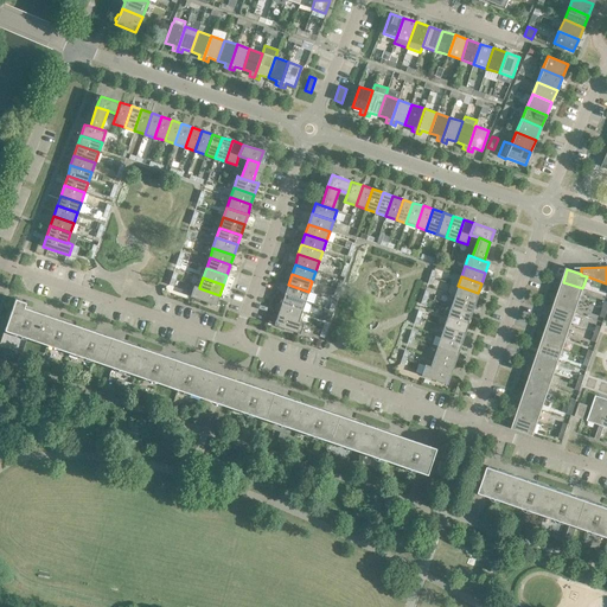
[(582,288),(563,282),(558,294),(579,301),(582,288)]
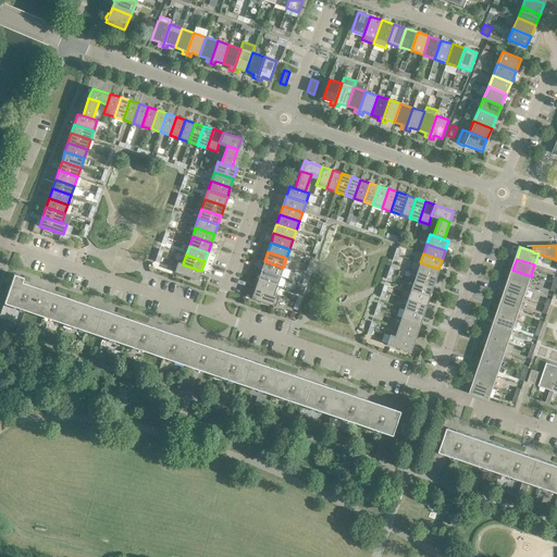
[(283,268),(264,261),(261,270),(280,276),(283,268)]
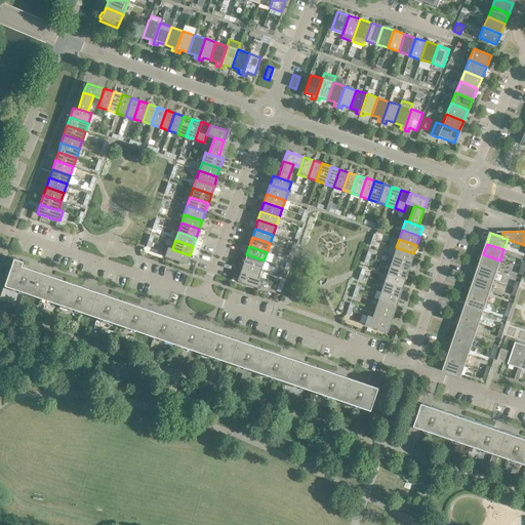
[(187,265),(189,259),(190,255),(172,249),(172,248),(168,247),(164,256),(187,265)]
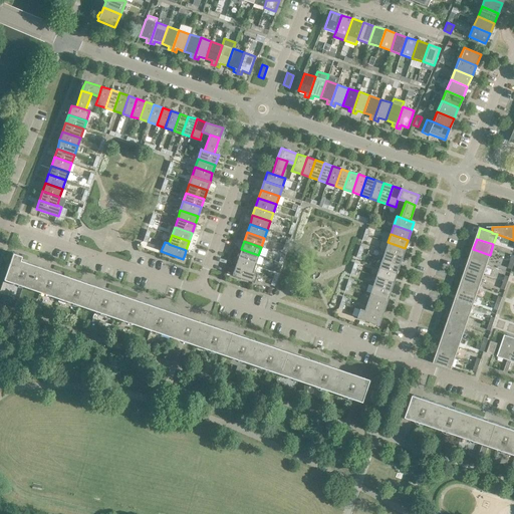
[(405,248),(388,242),(384,251),(403,257),(405,248)]
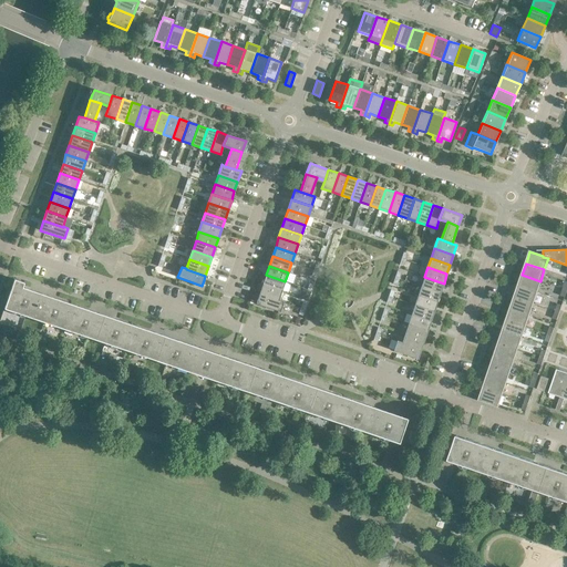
[(285,281),(266,275),(263,285),(281,291),(285,281)]
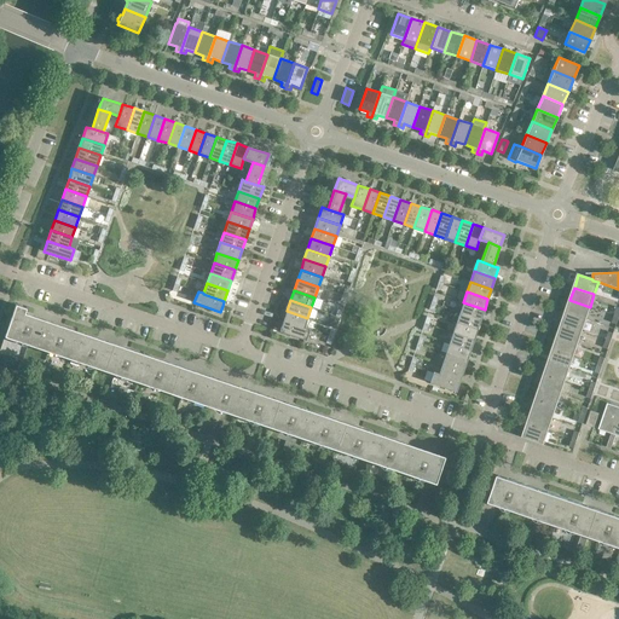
[(590,307),(570,300),(566,312),(585,319),(590,307)]
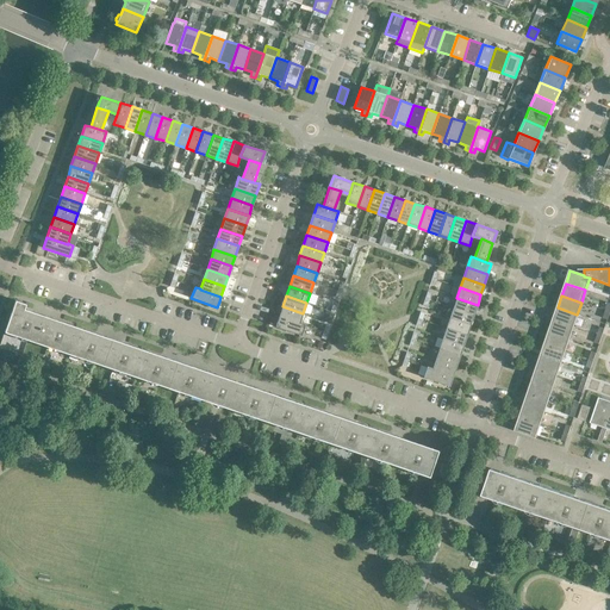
[(478,305),(456,298),(453,307),(474,315),(478,305)]
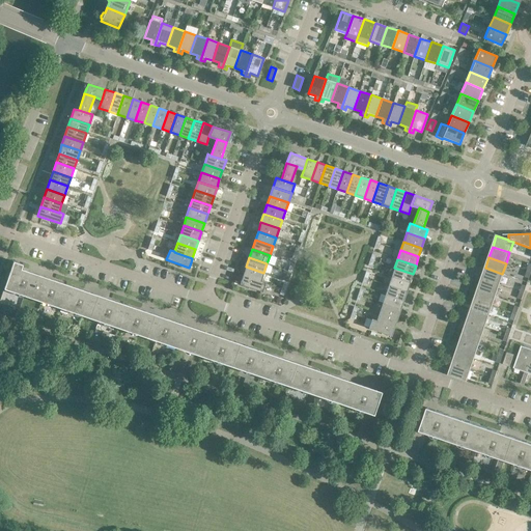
[(14,261),(3,289),(12,292),(14,290),(24,295),(24,296),(42,302),(42,300),(52,304),(52,305),(70,311),(70,310),(81,313),(80,315),(98,322),(99,319),(109,324),(109,325),(127,331),(127,329),(137,333),(137,334),(155,340),(156,339),(166,342),(165,344),(183,351),(184,348),(189,351),(194,353),(194,354),(212,360),(212,359),(222,362),(222,364),(240,369),(241,368),(251,371),(250,373),(268,380),(269,378),(279,382),(279,383),(297,389),(298,388),(308,391),(307,393),(325,398),(326,397),(336,400),(335,402),(373,415),(381,392),(320,371),(309,367),(303,365),(288,360),(282,358),(263,352),(196,329),(183,325),(146,312),(129,306),(54,280),(21,269),(23,264),(14,261)]
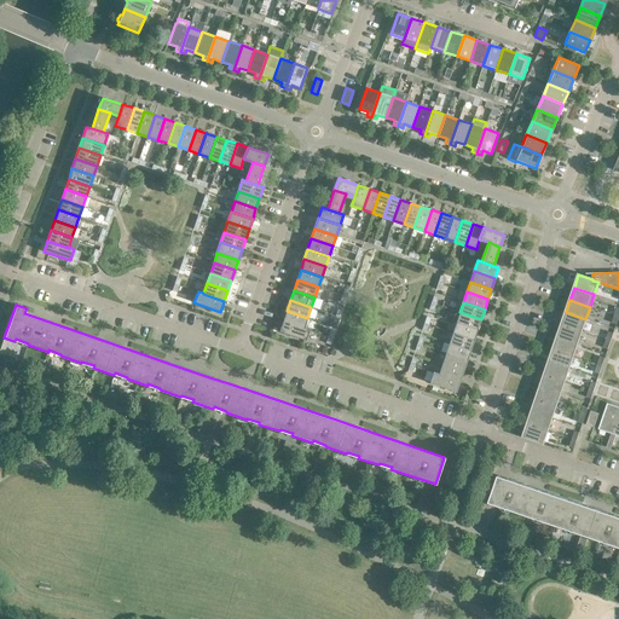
[(307,318),(287,311),(283,320),(304,328),(305,328),(307,318)]
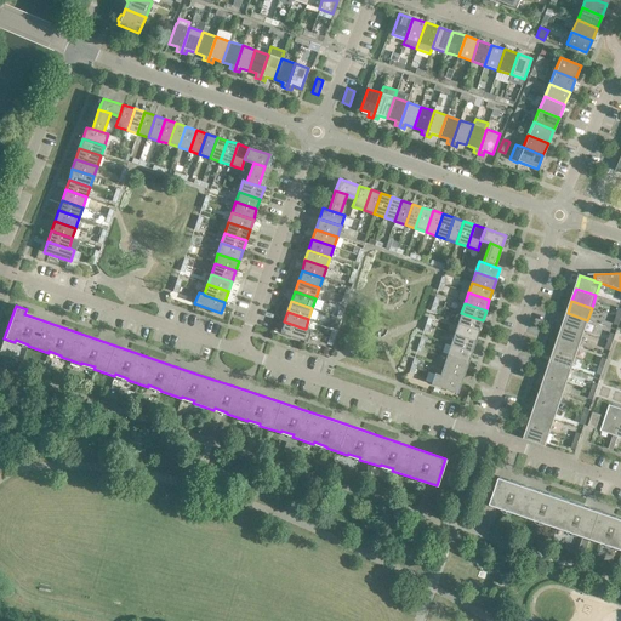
[(483,320),(461,313),(457,324),(479,331),(483,320)]
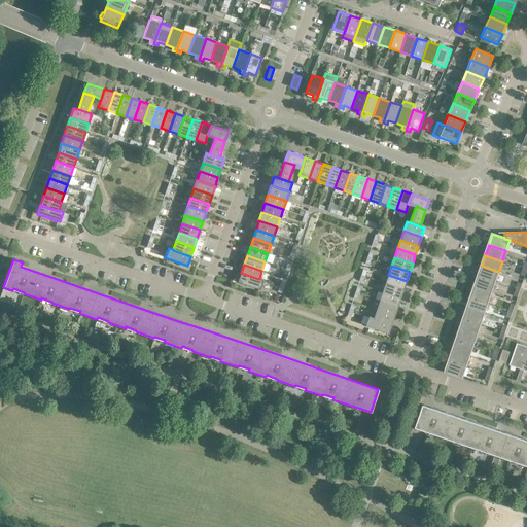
[(498,272),(482,266),(478,276),(495,282),(498,272)]
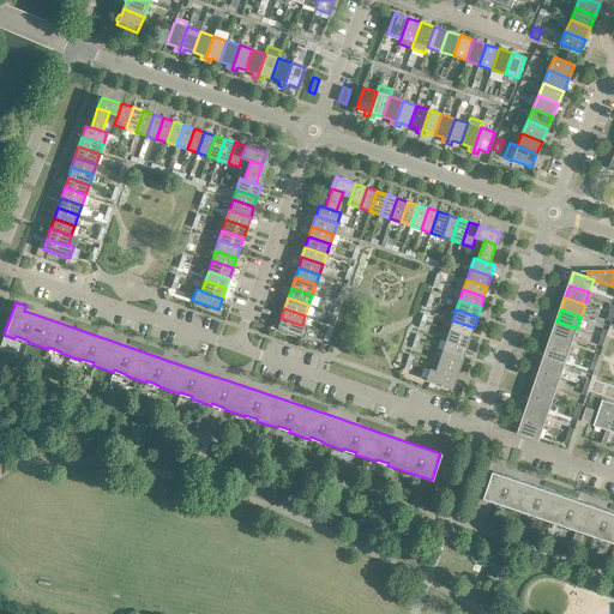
[(301,325),(281,318),(277,329),(304,338),(307,326),(302,325),(301,325)]
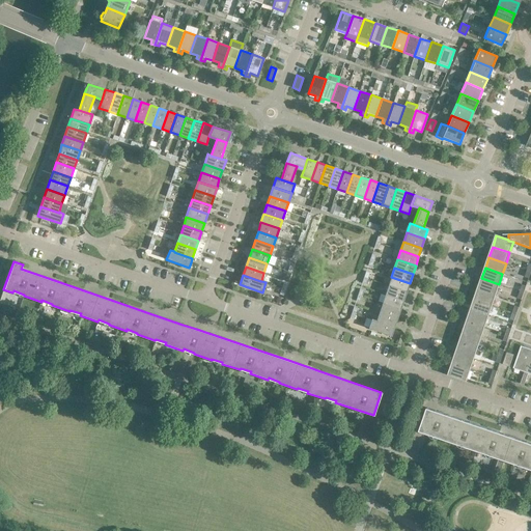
[(410,283),(391,277),(388,285),(407,291),(410,283)]
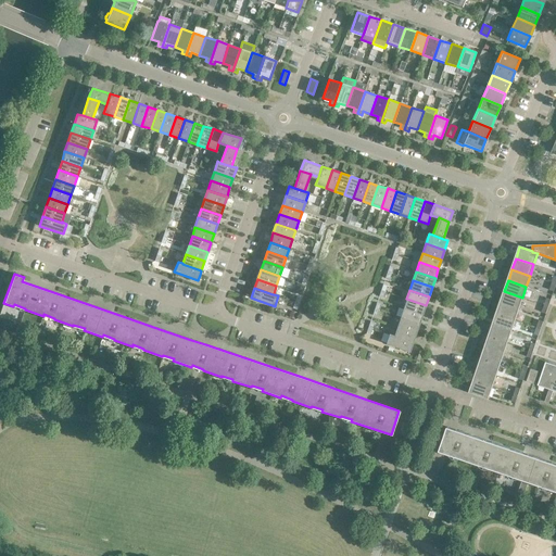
[(522,298),(504,291),(501,303),(518,308),(522,298)]
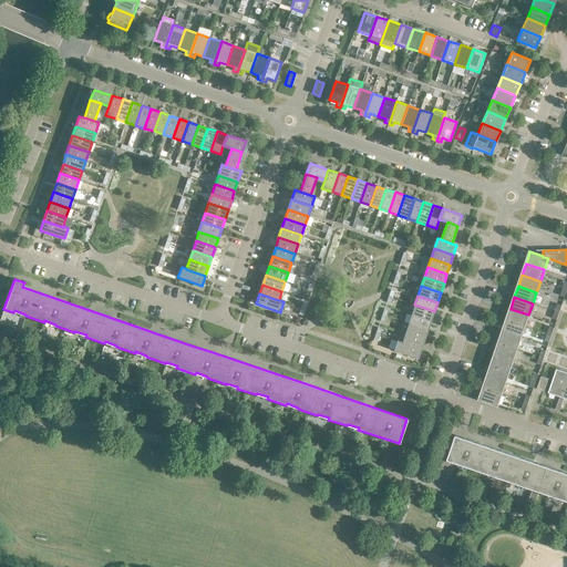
[(434,311),(414,305),(411,315),(431,321),(434,311)]
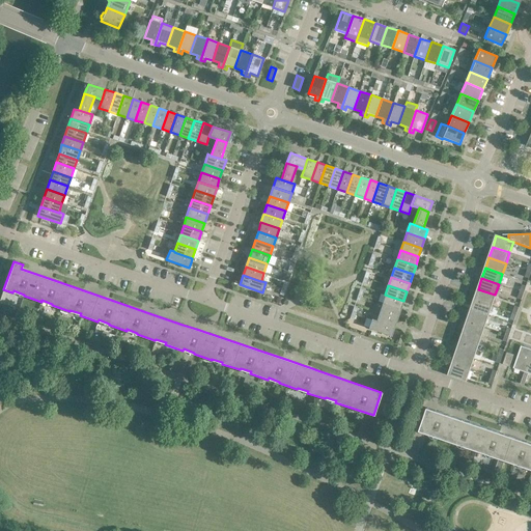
[(495,295),(478,289),(474,300),(492,306),(495,295)]
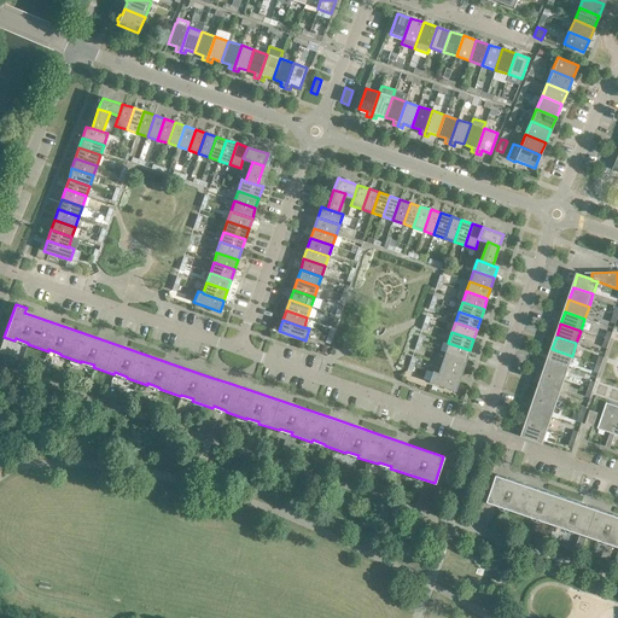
[(470,350),(448,343),(445,353),(466,360),(470,350)]
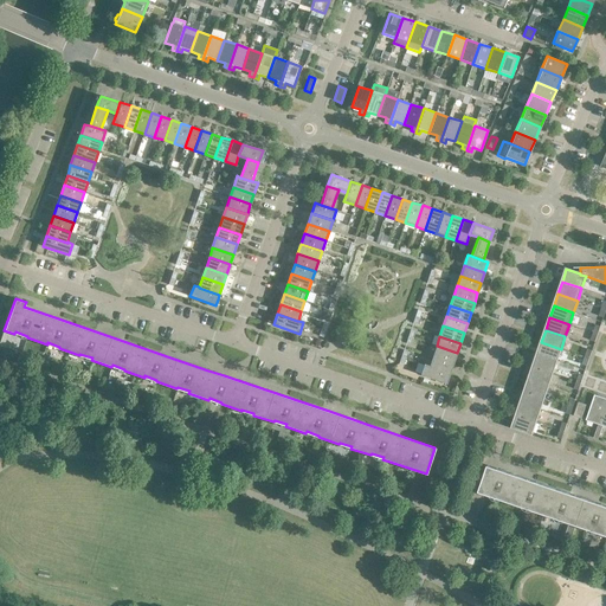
[(561,349),(541,342),(536,354),(556,361),(561,349)]
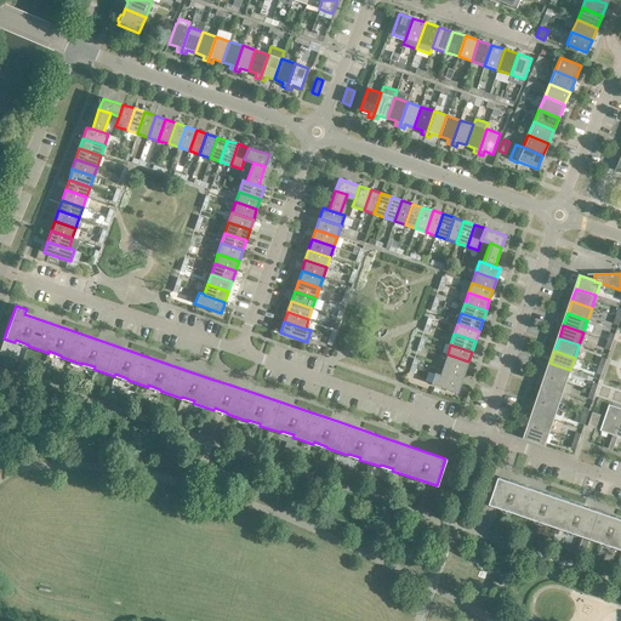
[(468,362),(448,354),(444,365),(465,372),(468,362)]
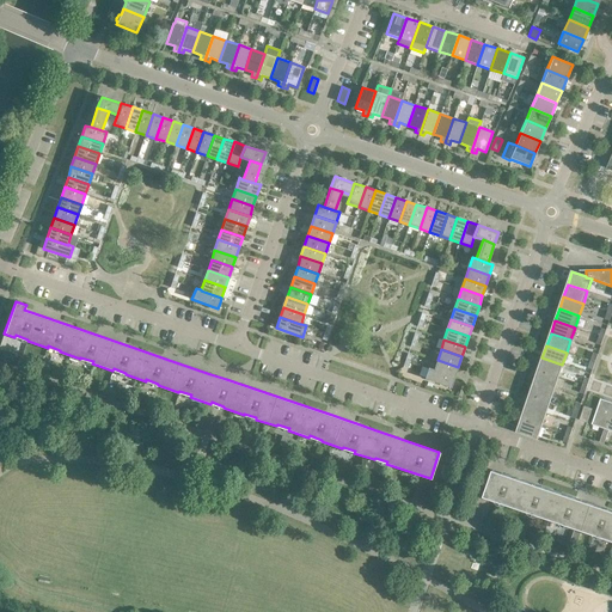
[(562,365),(542,357),(538,369),(558,377),(562,365)]
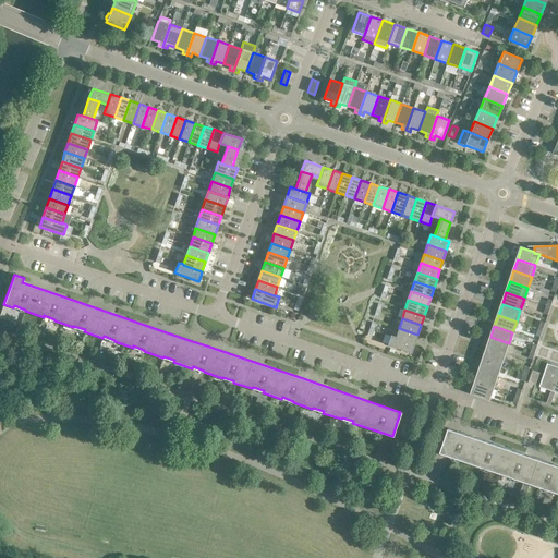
[(399,328),(396,337),(414,343),(417,335),(399,328)]
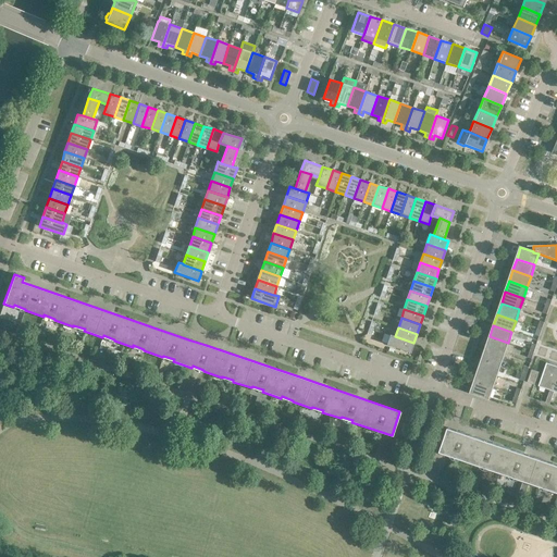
[(410,353),(412,347),(413,343),(395,336),(390,335),(386,345),(410,353)]
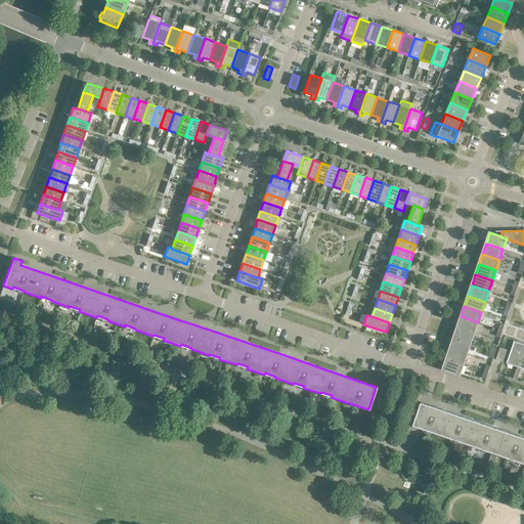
[(478,322),(461,316),(456,328),(474,333),(478,322)]
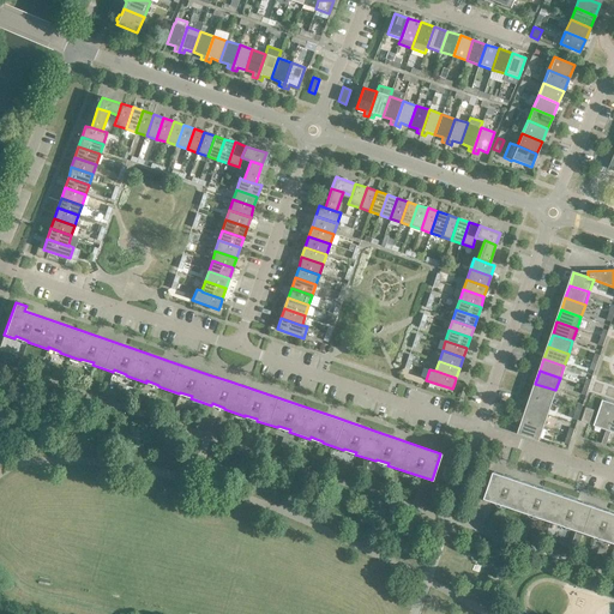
[(555,390),(535,384),(531,396),(552,403),(555,390)]
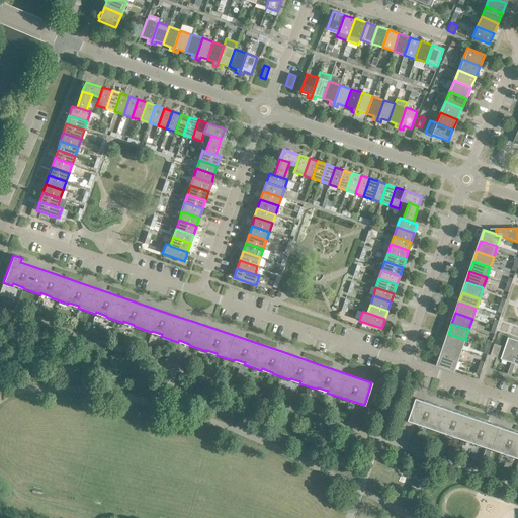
[(465,340),(448,334),(444,344),(461,350),(465,340)]
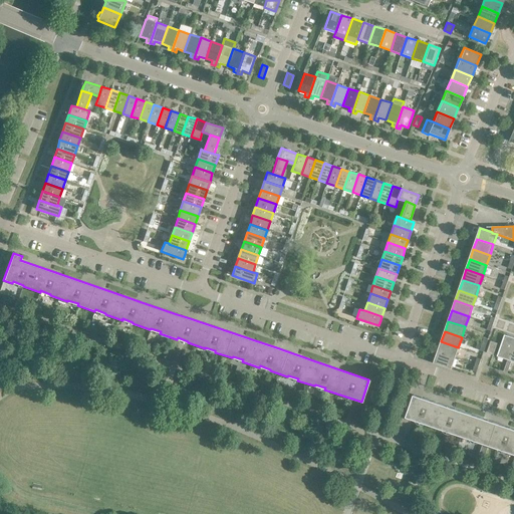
[(513,346),(513,337),(504,334),(497,356),(507,360),(506,365),(509,366),(511,361),(509,360),(513,346)]
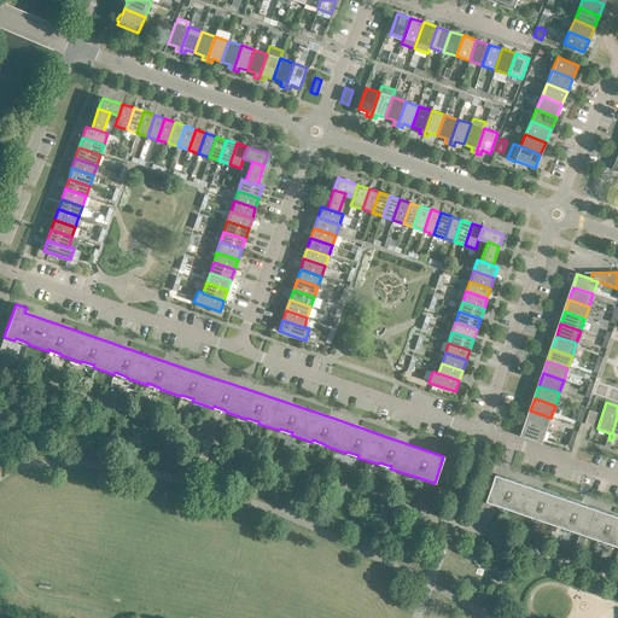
[(584,424),(593,427),(598,413),(590,409),(584,424)]
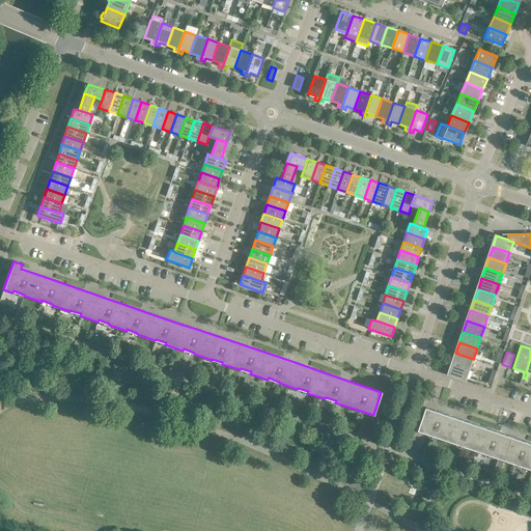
[(473,359),(455,353),(452,363),(470,369),(473,359)]
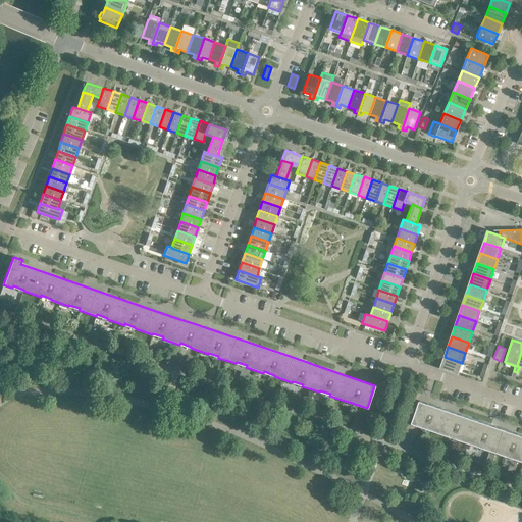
[(462,363),(445,357),(440,368),(458,374),(462,363)]
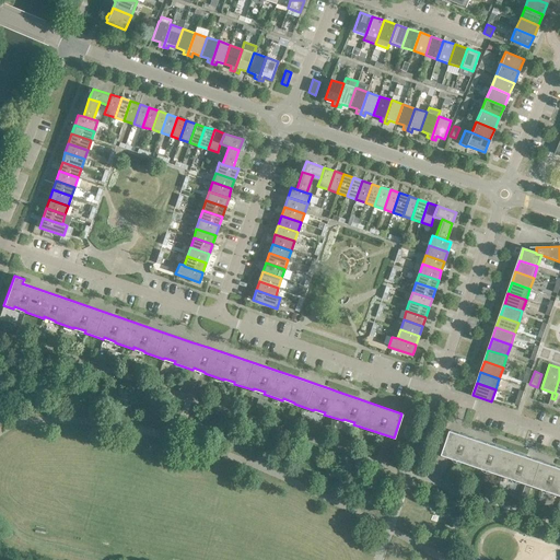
[(559,467),(556,466),(451,430),(442,455),(452,458),(453,456),(464,461),(464,462),(482,468),(482,466),(493,470),(493,471),(512,478),(512,477),(524,480),(523,482),(541,489),(543,487),(553,491),(553,492),(559,494),(559,467)]
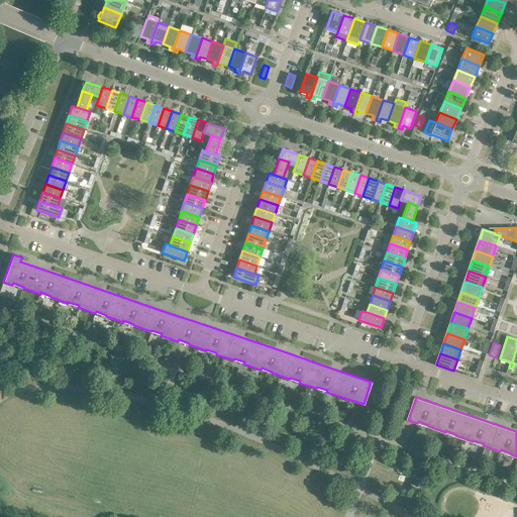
[(427,483),(417,480),(416,486),(425,489),(427,483)]
